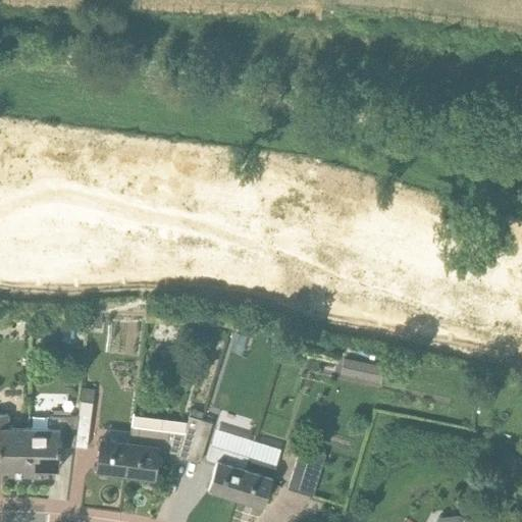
[(90,322),(102,322),(102,311),(91,310),(90,322)]
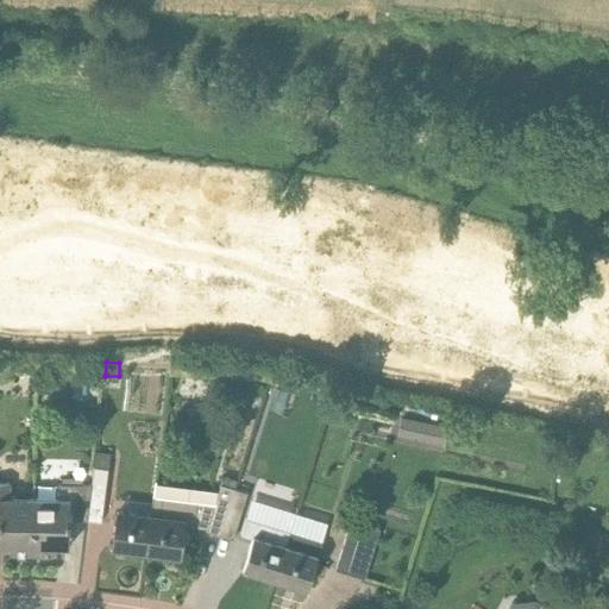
[(244,395),(248,399),(253,396),(256,394),(258,388),(255,384),(249,387),(246,389),(244,395)]
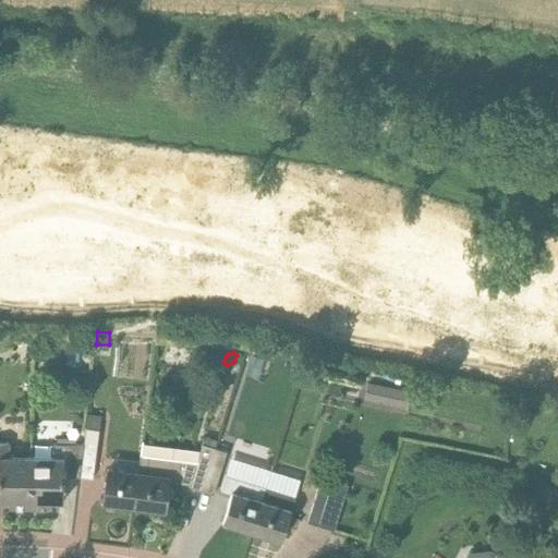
[(393,389),(390,405),(407,409),(411,392),(393,389)]
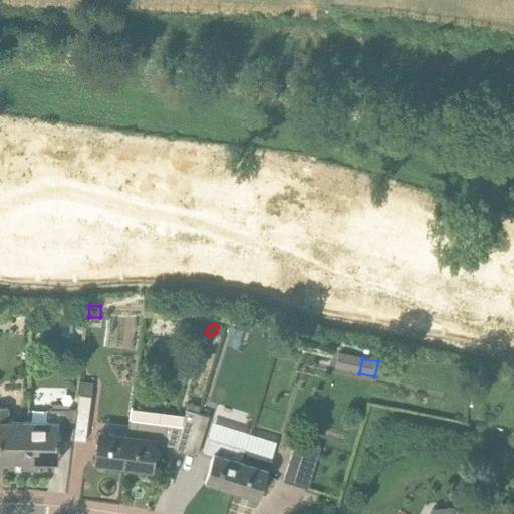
[(487,394),(489,378),(475,376),(474,393),(487,394)]
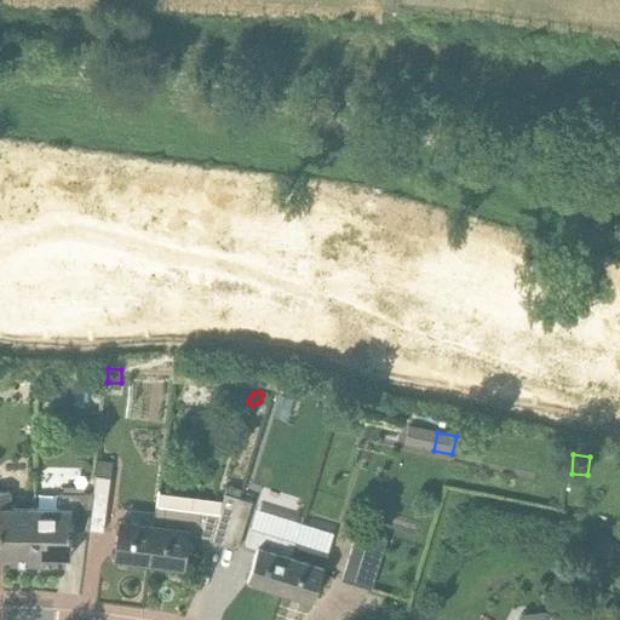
[(96,476),(93,494),(89,530),(102,533),(103,529),(110,478),(96,476)]
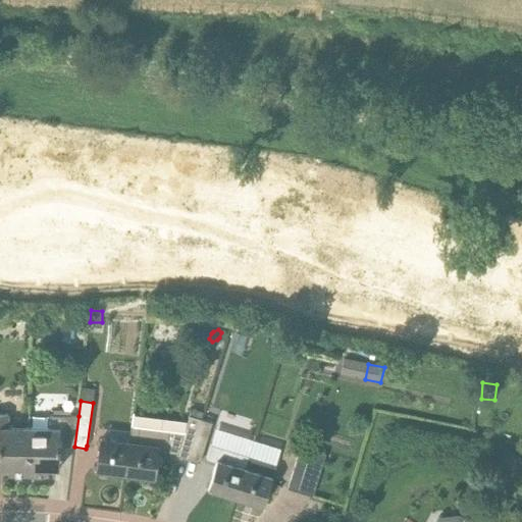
[(8,426),(8,417),(9,415),(0,415),(0,463),(8,463),(8,474),(25,475),(25,427),(8,426)]
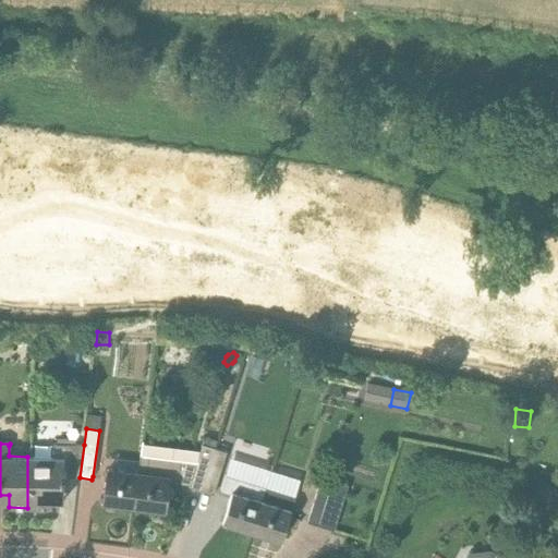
[(63,496),(63,477),(80,477),(84,445),(53,445),(53,458),(27,457),(27,508),(51,508),(51,496),(63,496)]
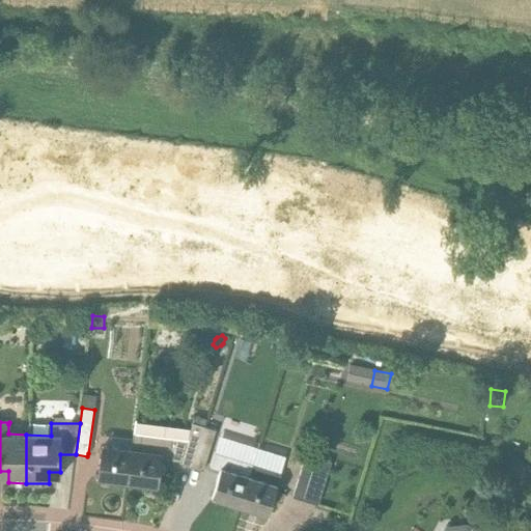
[(191,468),(202,427),(192,423),(186,444),(179,464),(191,468)]
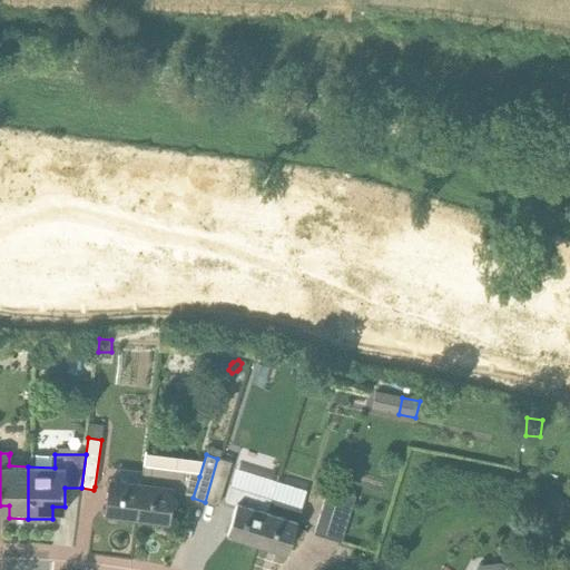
[(224,484),(232,463),(217,459),(205,502),(218,505),(224,484)]
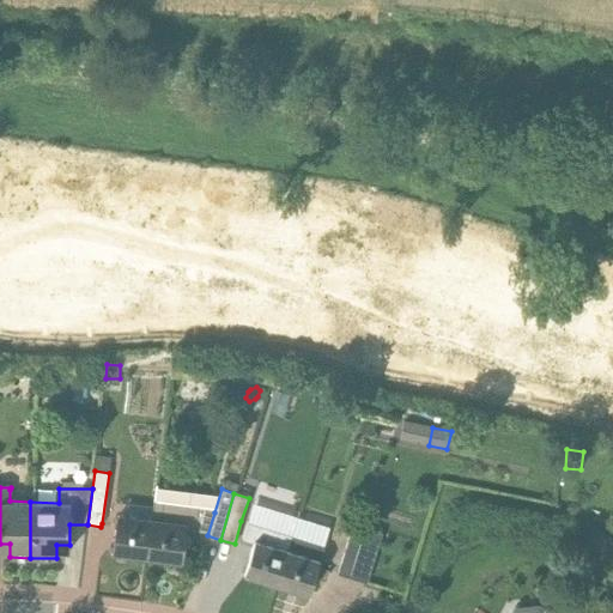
[(199,507),(158,502),(155,501),(152,521),(151,520),(147,557),(181,560),(184,530),(195,532),(199,507)]
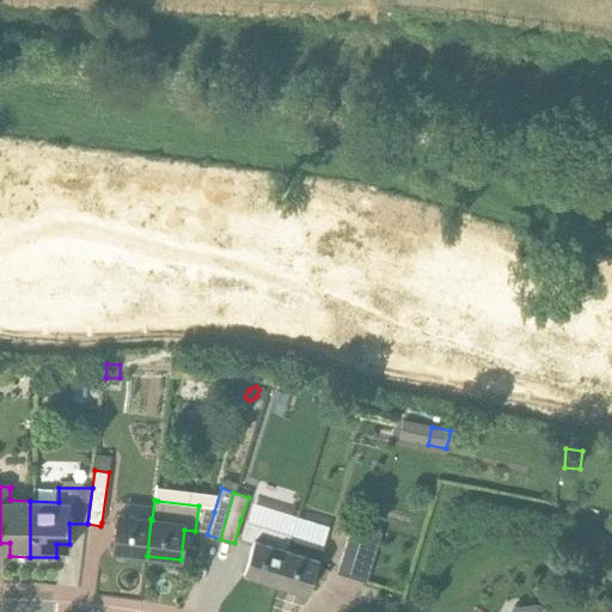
[(147,556),(151,519),(118,515),(114,551),(147,556)]
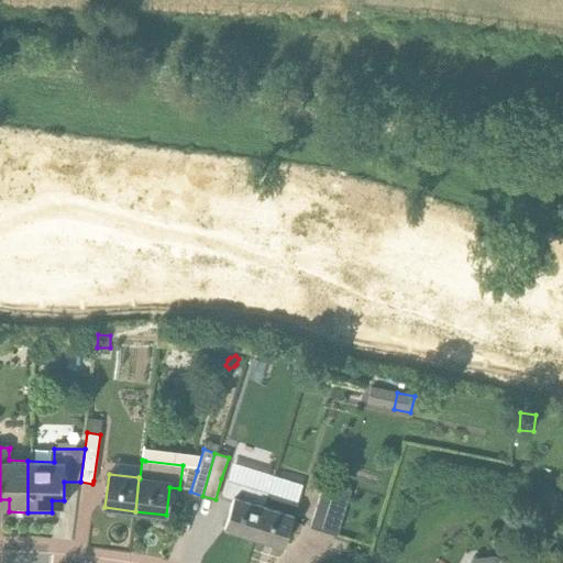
[(322,532),(327,518),(337,485),(324,482),(310,528),(322,532)]
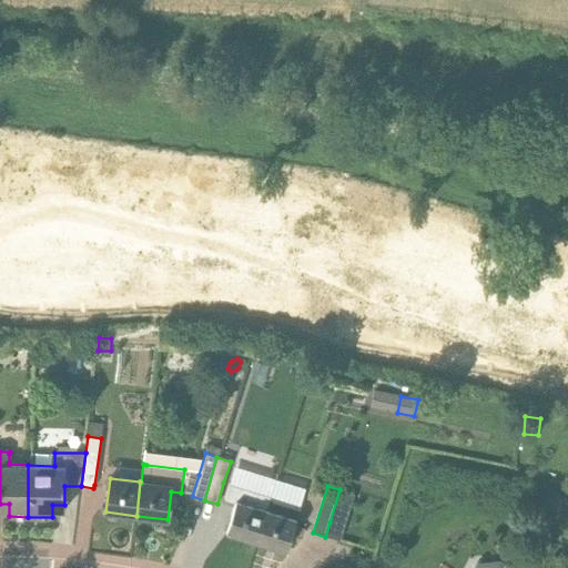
[(257,543),(270,496),(240,487),(226,533),(257,543)]
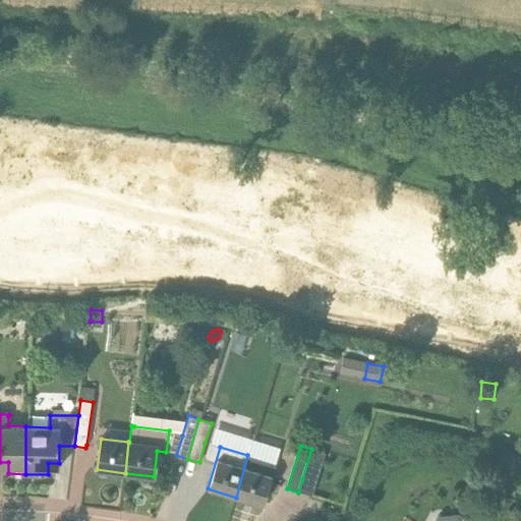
[(276,462),(270,461),(247,455),(236,498),(263,506),(276,462)]
